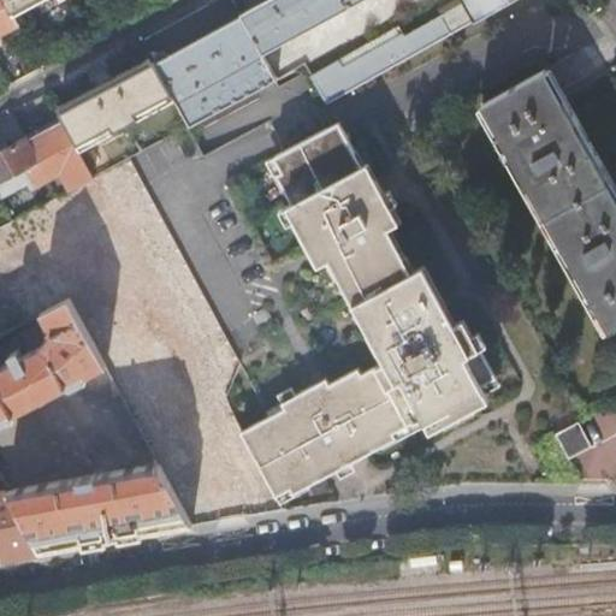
[(0,0),(0,35),(22,24),(15,11),(9,0),(0,0)]
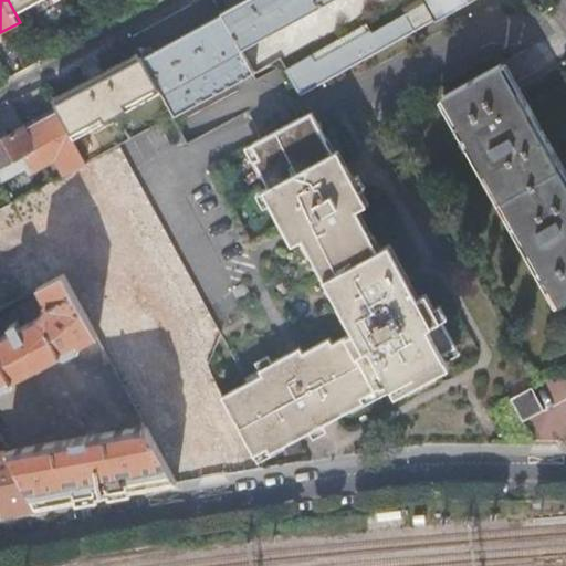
[(8,0),(13,10),(31,0),(8,0)]
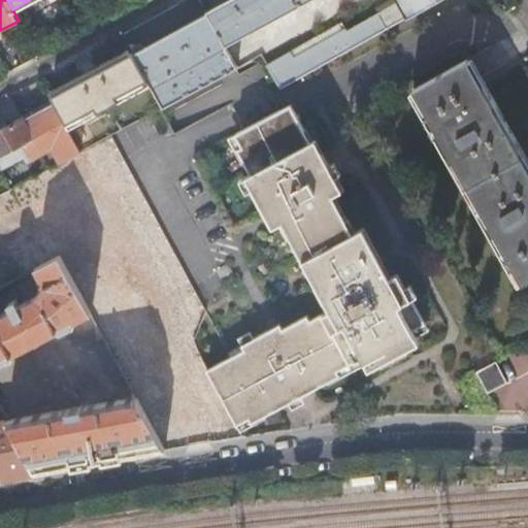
[(158,39),(135,52),(152,83),(164,105),(239,65),(228,44),(224,37),(271,11),(274,19),(308,0),(396,0),(397,1),(344,31),(342,29),(293,57),(290,52),(267,64),(281,88),(335,57),(435,0),(226,0),(208,9),(209,11),(158,39)]
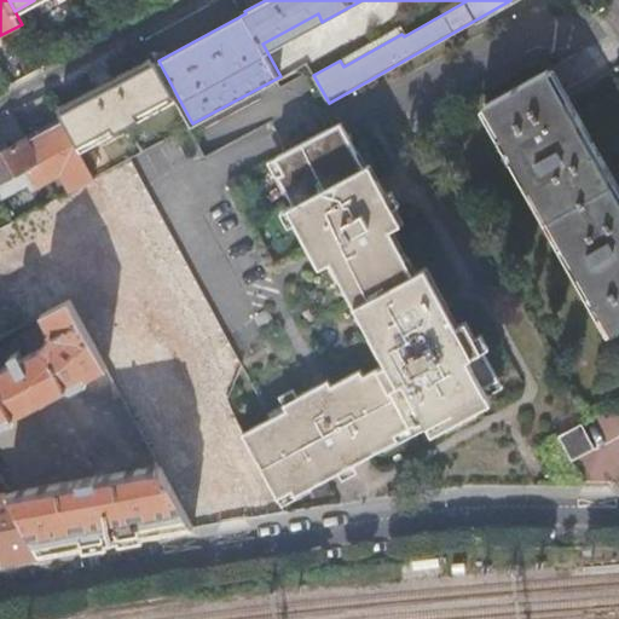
[(267,52),(322,22),(318,13),(262,44),(267,52)]
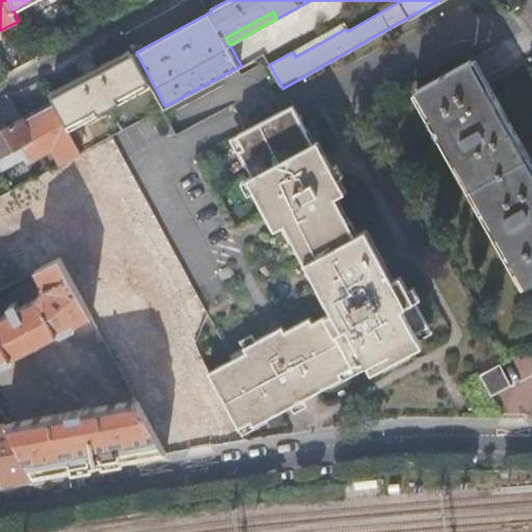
[(53,95),(56,102),(71,128),(153,83),(136,52),(135,50),(53,95)]
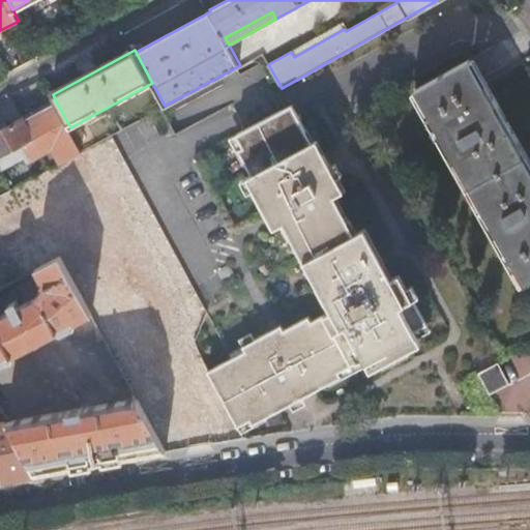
[(412,89),(523,284),(529,278),(529,170),(466,59),(412,89)]
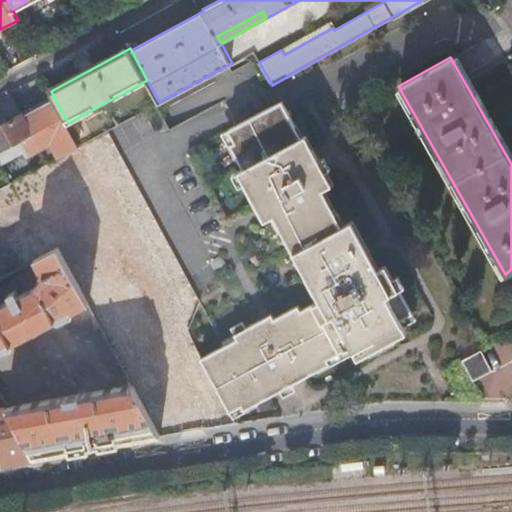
[(22,114),(0,125),(0,162),(5,172),(10,169),(5,159),(22,150),(25,156),(52,141),(60,156),(79,146),(67,123),(68,123),(54,98),(22,115),(22,114)]
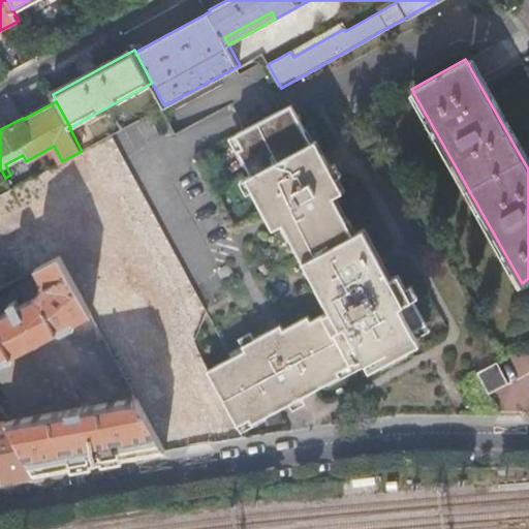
[(245,350),(208,370),(238,426),(249,419),(251,425),(340,377),(338,372),(362,359),(365,364),(415,337),(412,331),(426,324),(412,299),(408,301),(395,275),(390,277),(364,227),(354,231),(334,194),(337,192),(294,111),(284,117),(280,111),(237,134),(244,148),(240,150),(252,174),(248,177),(275,227),(284,223),(331,310),(311,320),(308,315),(283,330),(280,324),(243,346),(245,350)]
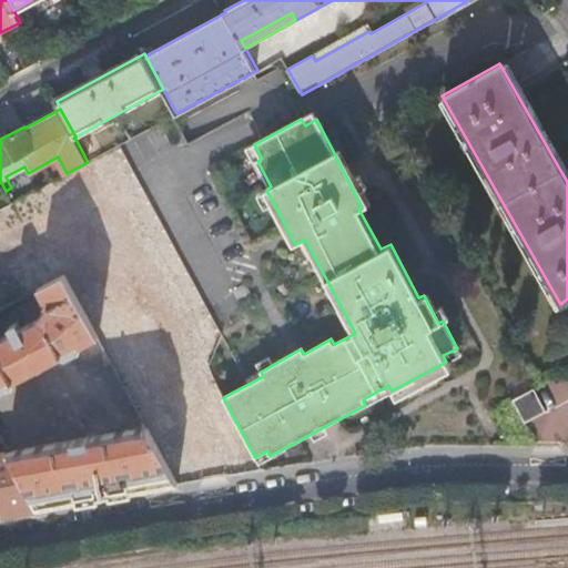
[(12,202),(0,209),(0,242),(78,201),(89,199),(232,466),(234,465),(239,473),(262,469),(255,457),(223,397),(93,159),(88,162),(67,173),(12,202)]
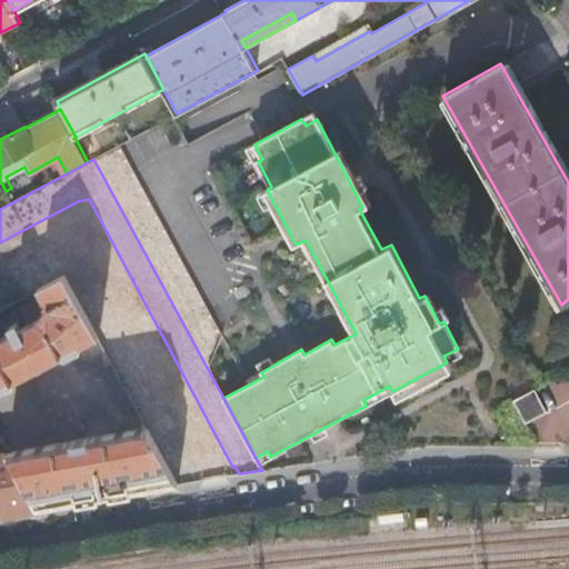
[(0,279),(0,308),(39,288),(65,273),(99,338),(148,427),(178,483),(200,479),(197,471),(198,470),(86,262),(80,266),(68,242),(0,279)]
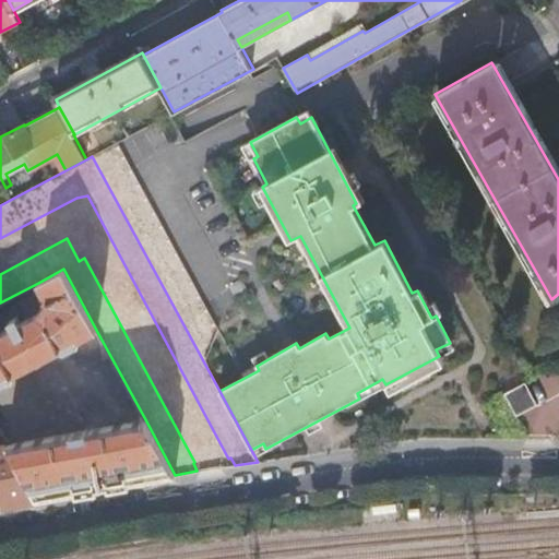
[(0,383),(97,332),(63,269),(38,283),(48,299),(38,312),(0,332),(0,383)]
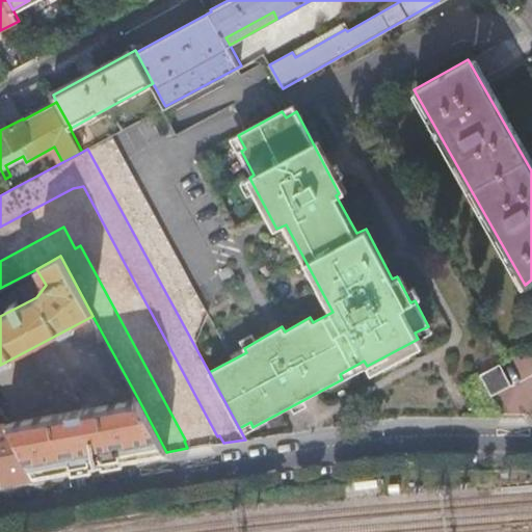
[(501,364),(479,376),(489,397),(512,386),(501,364)]
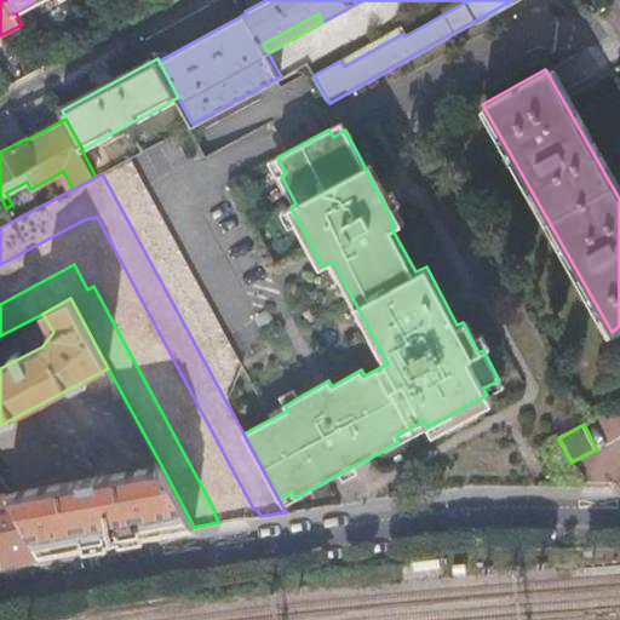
[(161,465),(11,493),(44,555),(150,534),(194,527),(161,465)]
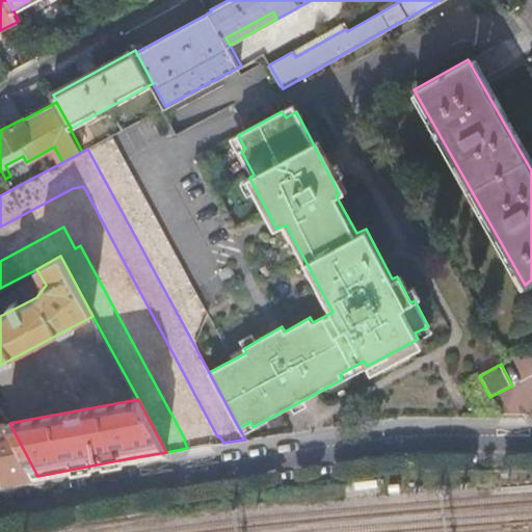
[(37,476),(9,423),(0,424),(0,464),(4,483),(37,476)]
